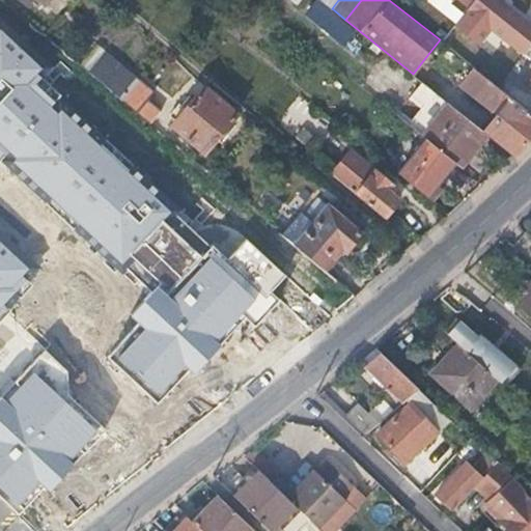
[(473,65),(480,71),(488,60),(477,53),(492,35),(475,23),(478,18),(491,2),(487,0),(474,0),(463,16),(443,42),(473,65)]
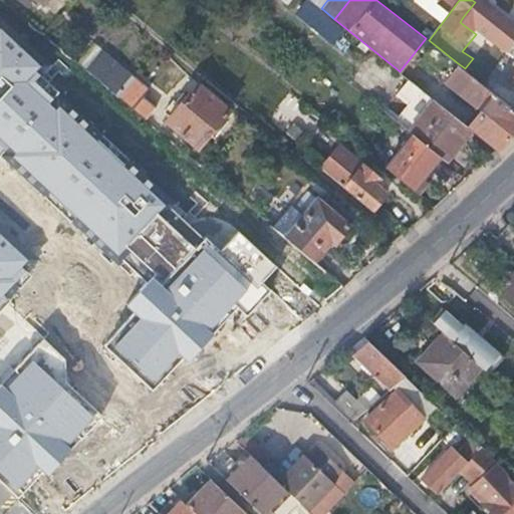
[(448,15),(459,0),(436,0),(433,4),(448,15)]
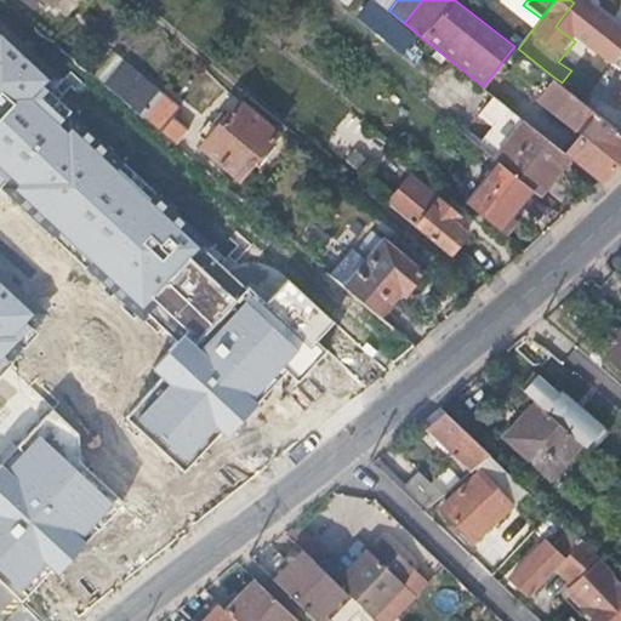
[(558,62),(571,70),(591,46),(559,21),(556,27),(575,41),(558,62)]
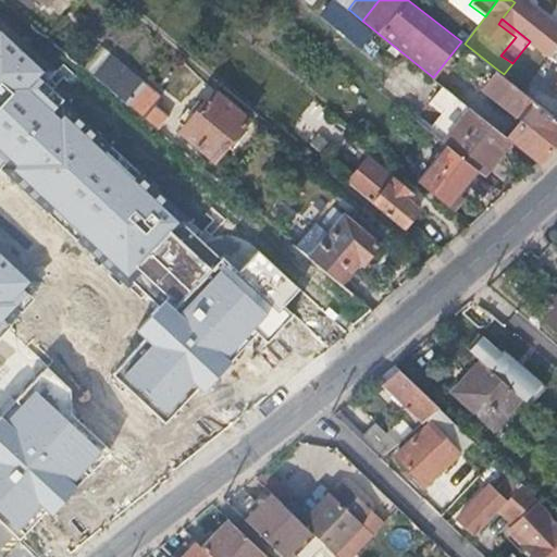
[(48,71),(0,27),(0,160),(166,309),(110,372),(166,423),(273,306),(32,89),(48,71)]
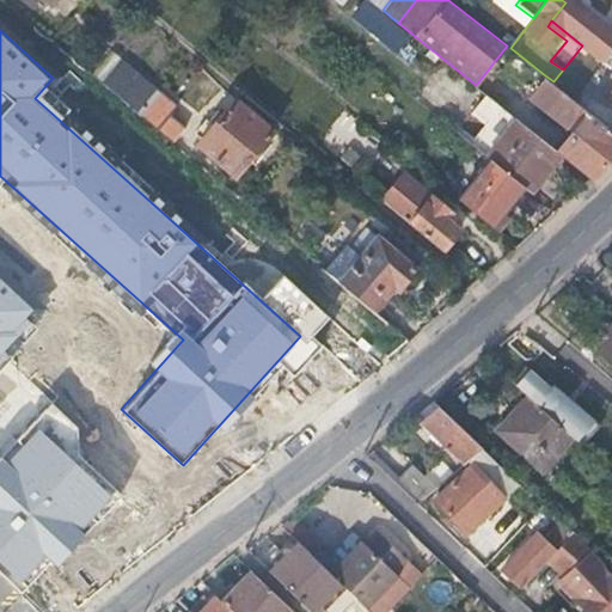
[(563,154),(593,178),(611,159),(611,128),(554,81),(545,75),(533,90),(576,124),(573,129),(554,115),(549,120),(568,135),(556,150),(563,154)]
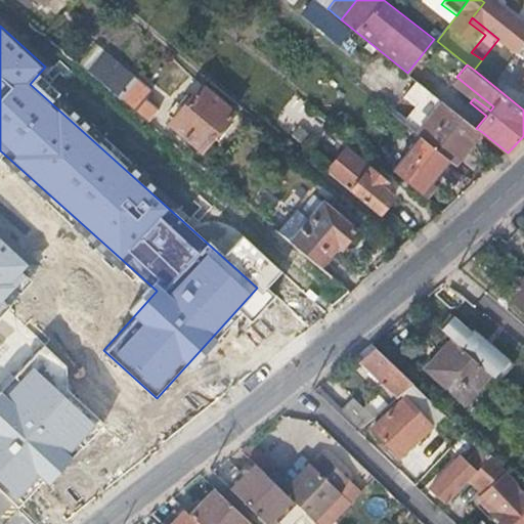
[(381,68),(369,83),(385,94),(397,79),(381,68)]
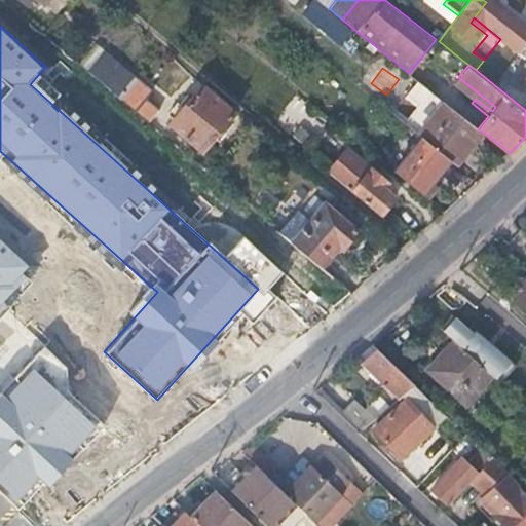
[(121,100),(148,122),(159,108),(146,98),(153,88),(139,76),(121,100)]
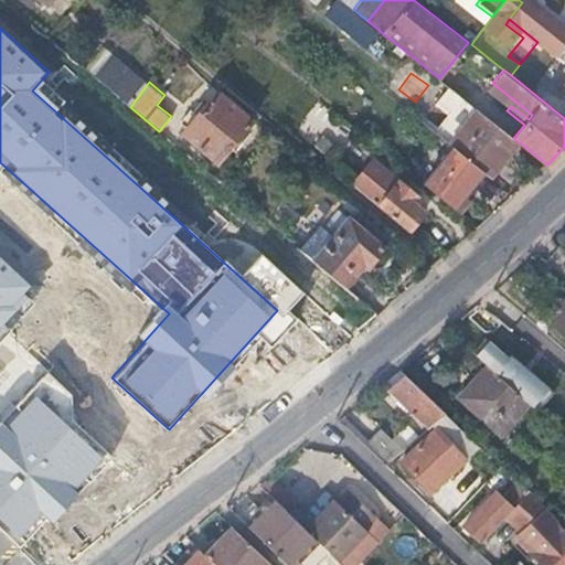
[(489,88),(511,106),(529,119),(532,115),(492,83),(489,88)]
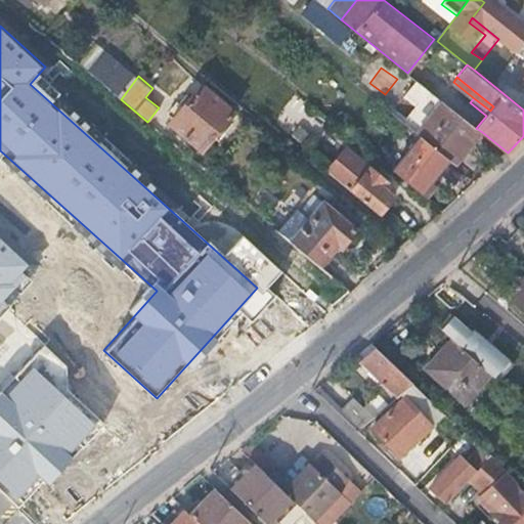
[(404,123),(419,134),(443,101),(430,91),(418,81),(405,96),(418,107),(404,123)]
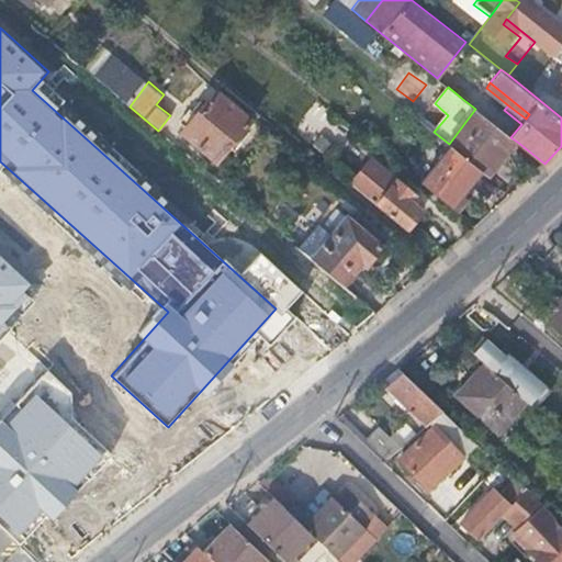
[(214,160),(250,120),(215,90),(179,132),(214,160)]
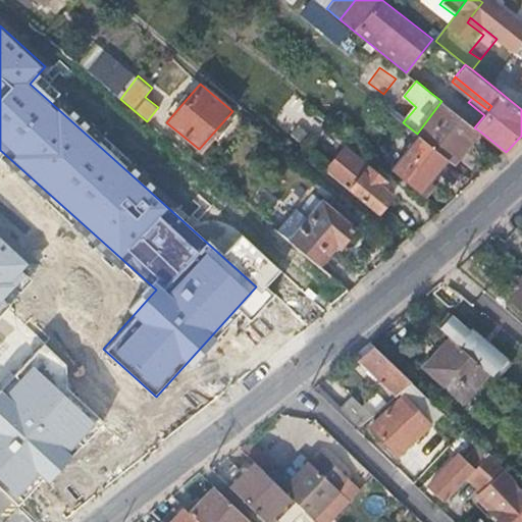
[(449,158),(455,164),(480,132),(474,127),(441,101),(417,134),(420,137),(449,158)]
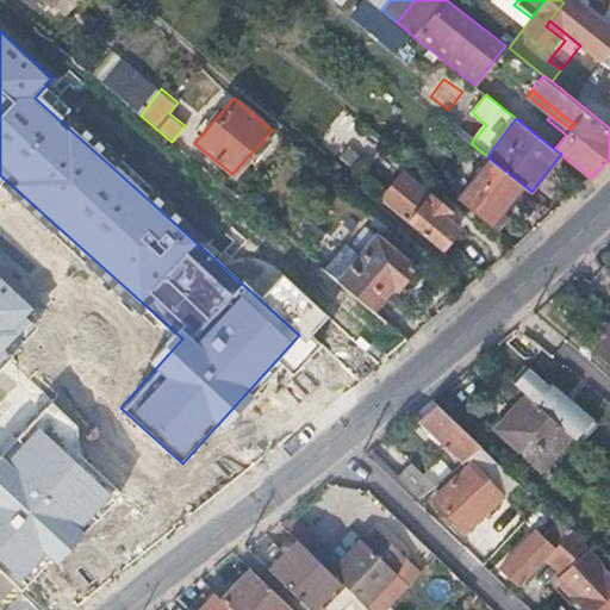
[(461,199),(499,230),(512,212),(506,207),(524,185),(491,160),(461,199)]
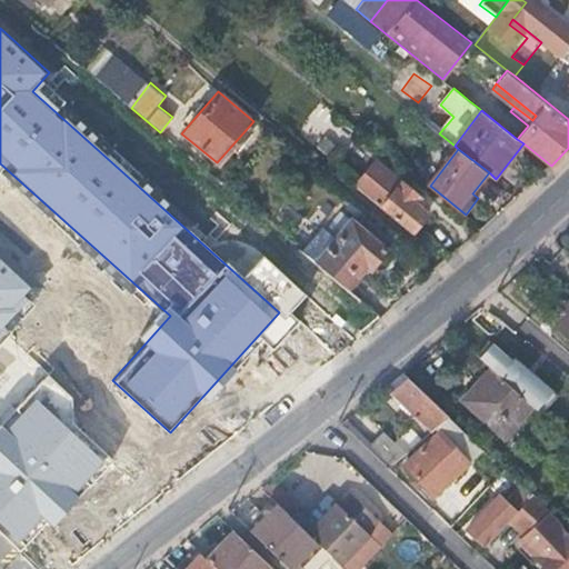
[(379,207),(409,232),(425,213),(412,203),(418,197),(373,160),(352,185),(370,200),(379,207)]
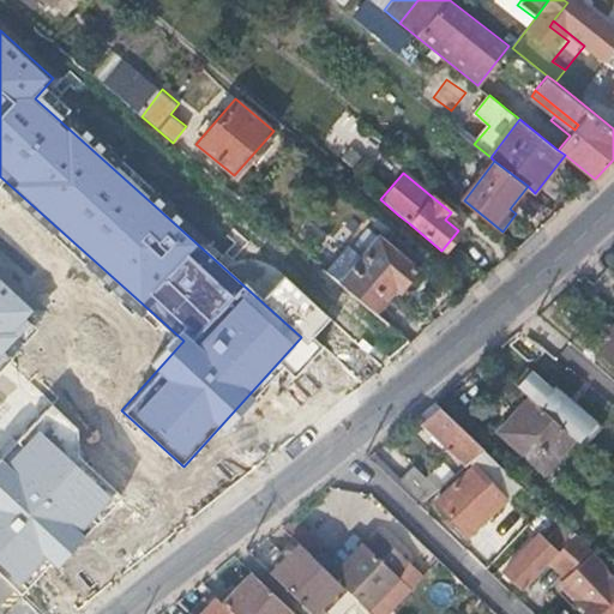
[(339,282),(372,309),(396,283),(401,287),(415,269),(378,239),(339,282)]
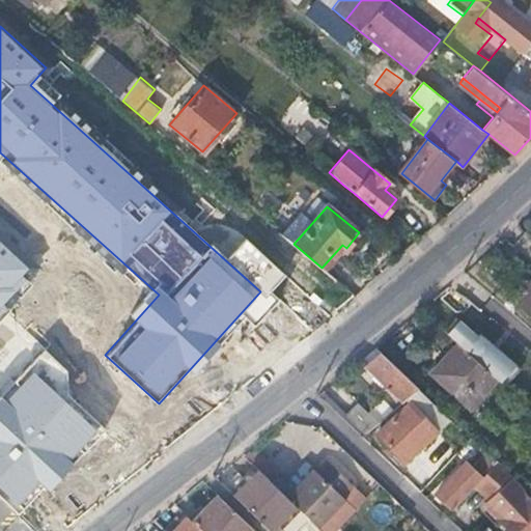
[(0,306),(36,269),(0,234),(0,306)]
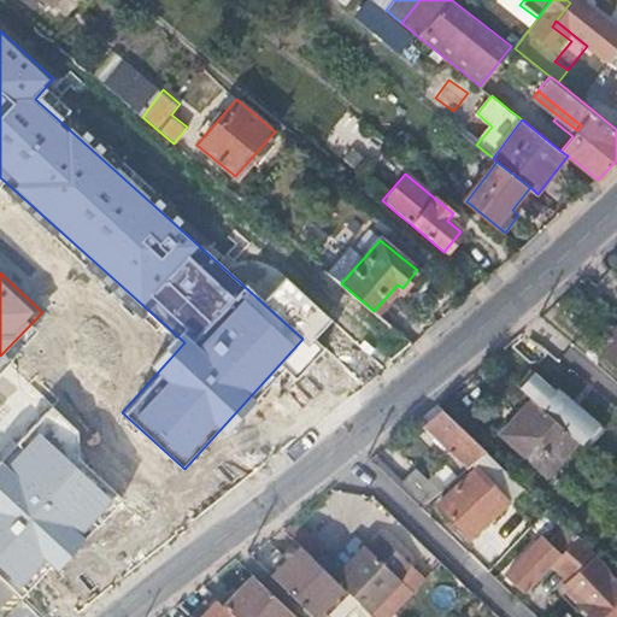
[(50,397),(100,344),(60,306),(10,358),(50,397)]
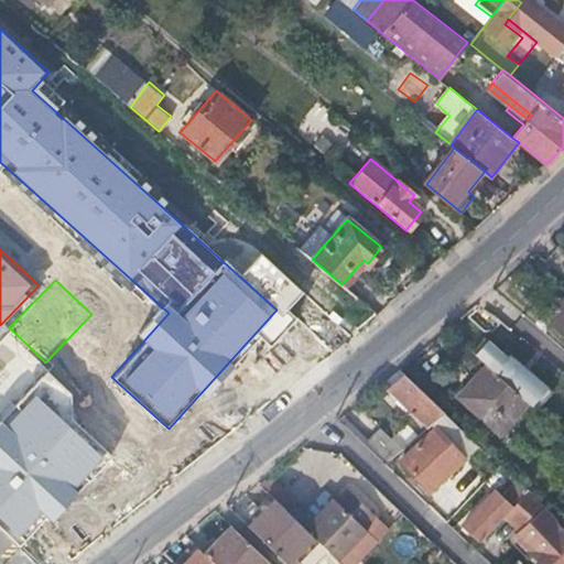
[(563,296),(560,304),(563,308),(553,322),(563,331),(563,296)]
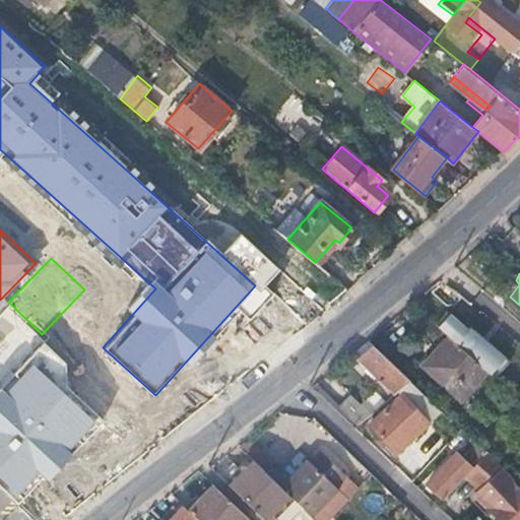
[(460,318),(441,301),(428,315),(449,335),(484,367),(486,368),(501,352),(461,317),(460,318)]
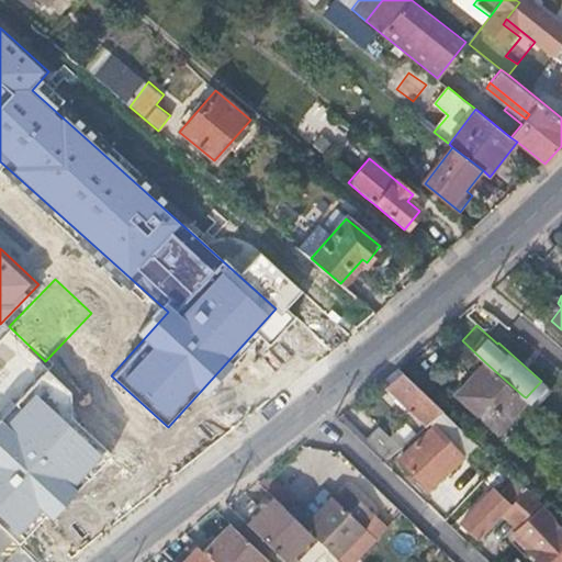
[(524,396),(485,362),(470,380),(467,377),(454,389),(496,427),(524,396)]
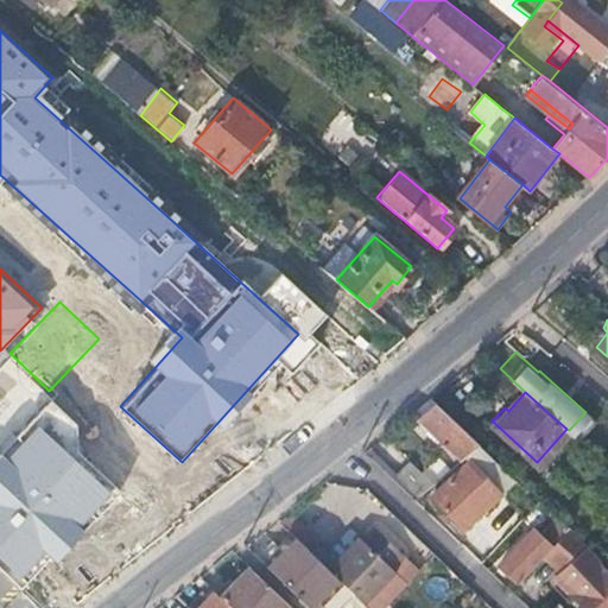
[(223,426),(254,455),(285,422),(253,393),(223,426)]
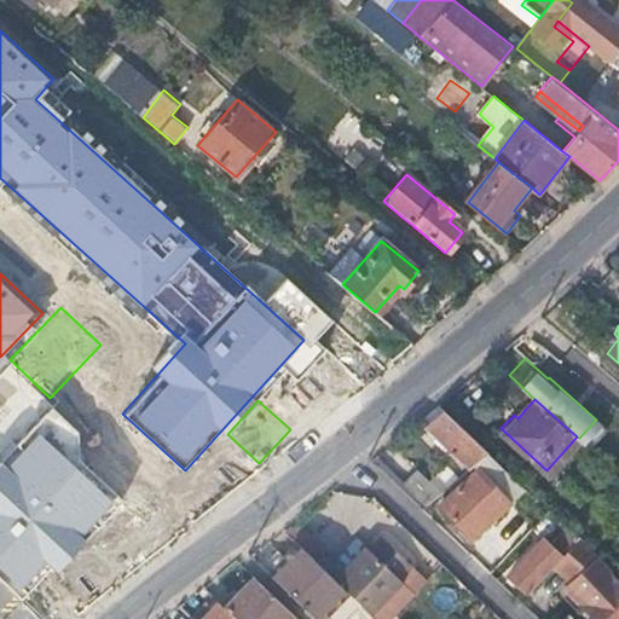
[(487,449),(444,409),(424,424),(468,467),(469,466),(487,449)]
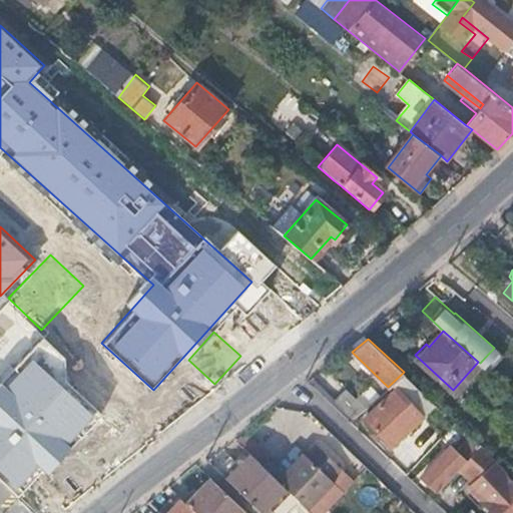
[(94,414),(29,355),(0,387),(0,465),(26,489),(94,414)]
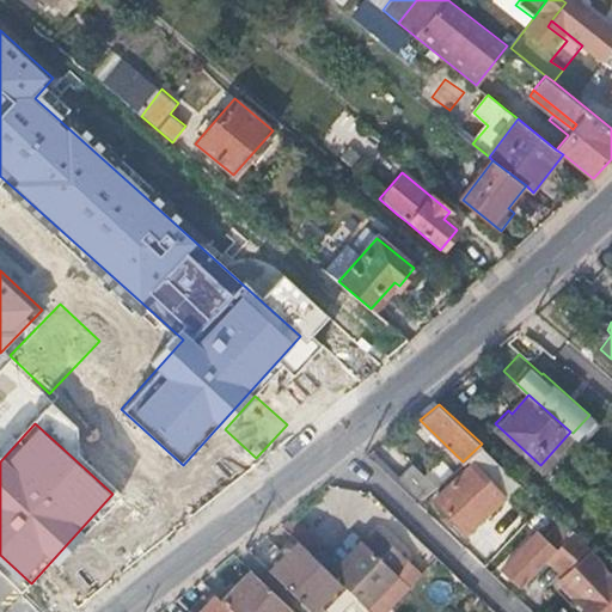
[(518,478),(482,444),(464,460),(469,464),(434,501),(446,513),(444,516),(450,521),(453,519),(466,531),(518,478)]
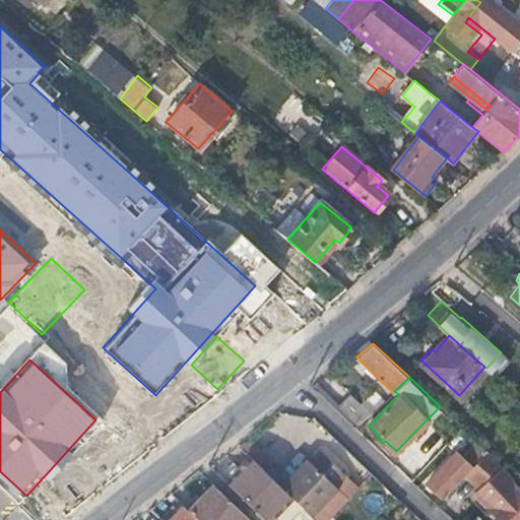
[(368,412),(350,394),(339,405),(358,423),(366,413),(368,412)]
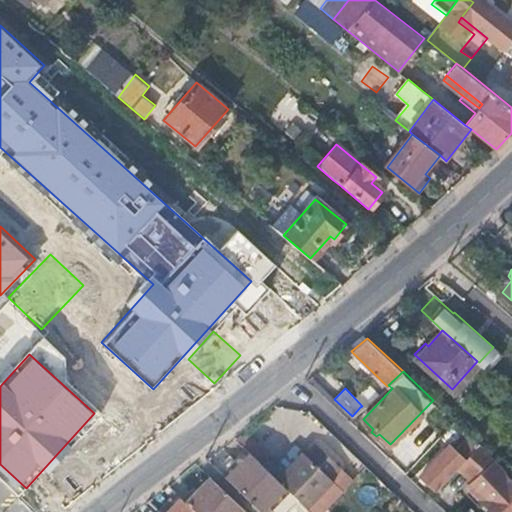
[(311,442),(277,478),(283,484),(308,508),(342,472),(311,442)]
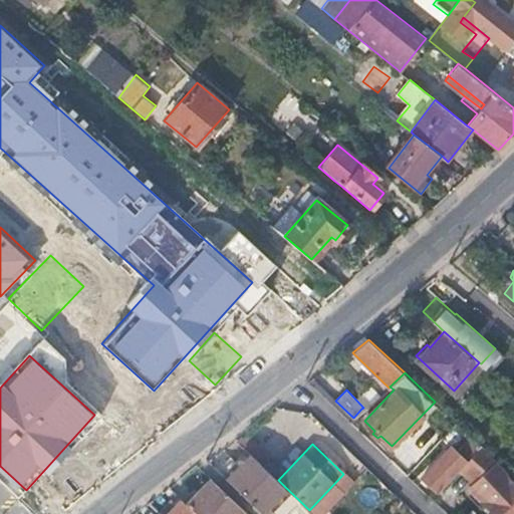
[(501,463),(494,457),(482,445),(467,461),(460,469),(474,483),(488,468),(492,472),(501,463)]
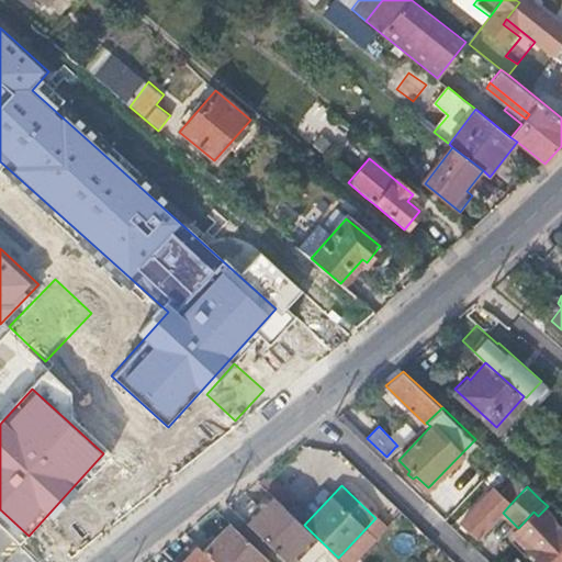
[(304,525),(266,489),(253,503),(248,498),(245,503),(249,507),(240,517),(285,559),(311,531),(304,525)]
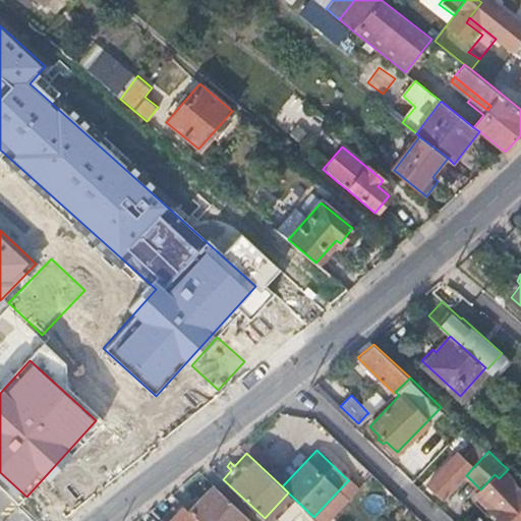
[(436,489),(445,498),(466,475),(473,467),(458,454),(426,486),(432,491),(436,489)]
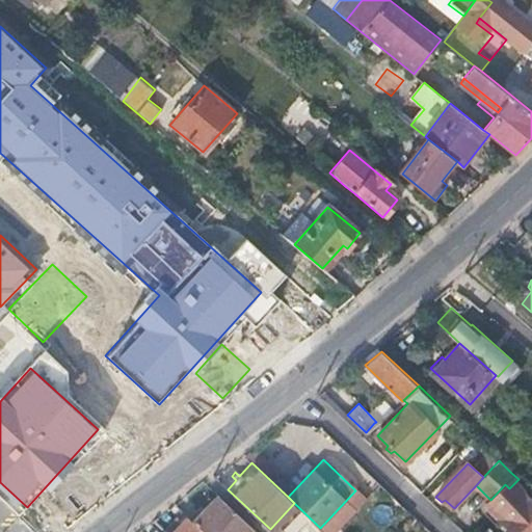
[(504,498),(510,504),(522,490),(515,485),(504,498)]
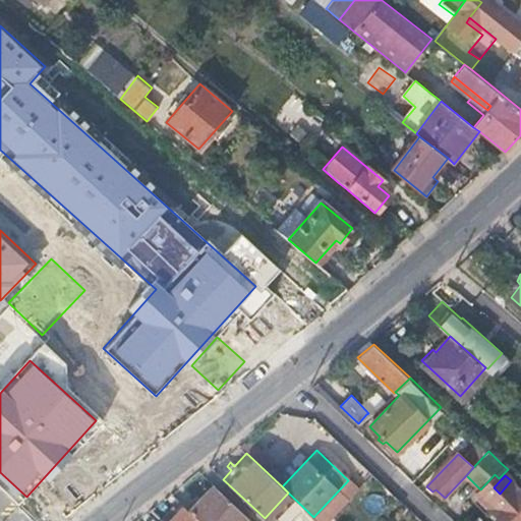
[(504,520),(520,520),(520,490),(511,480),(500,494),(488,506),(504,520)]
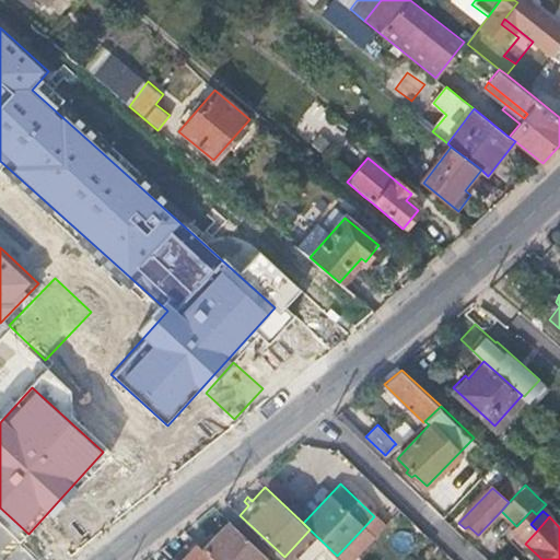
[(231,522),(206,547),(219,559),(263,559),(267,557),(231,522)]
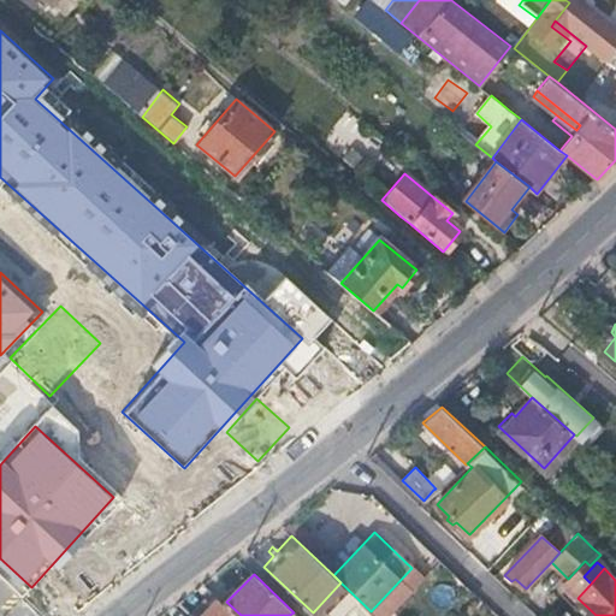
[(219,594),(197,615),(241,615),(226,602),(219,594)]
